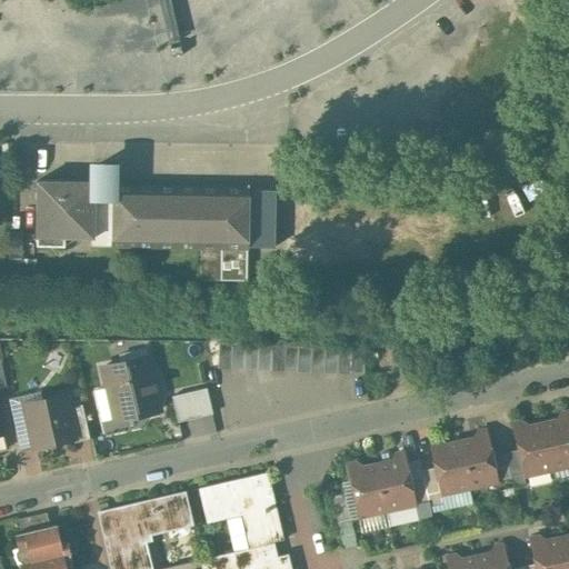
[(92,169),(91,173),(91,181),(93,181),(93,185),(115,185),(115,173),(113,169),(111,166),(107,163),(103,163),(99,163),(96,166),(92,169)]
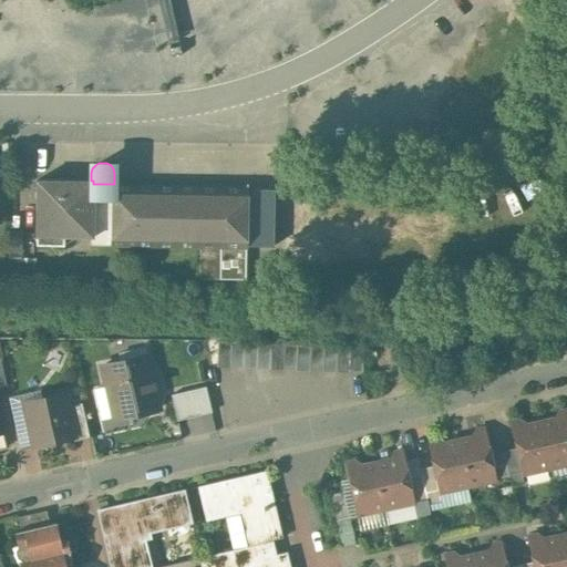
[(91,181),(37,181),(35,244),(63,245),(63,236),(90,236),(91,184),(93,184),(93,181),(91,181)]
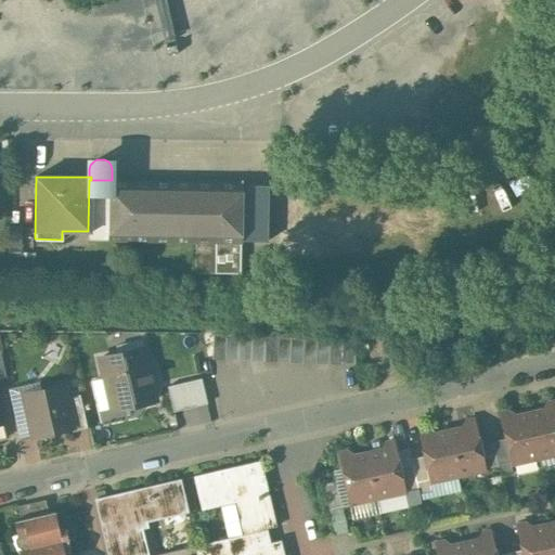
[(112,180),(91,180),(89,180),(88,231),(88,240),(195,242),(194,272),(240,274),(241,242),(242,182),(112,180)]
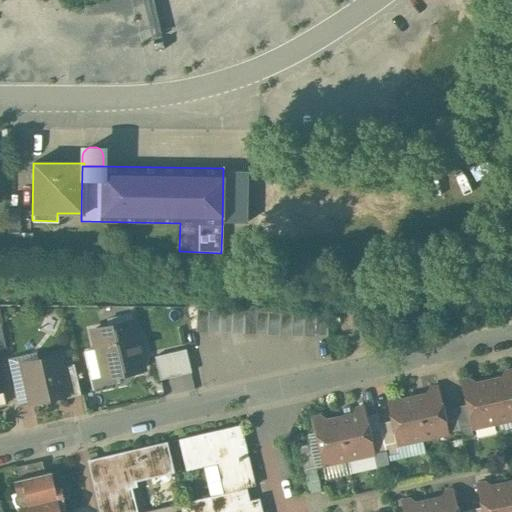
[(220,309),(208,308),(207,332),(219,333),(220,309)]
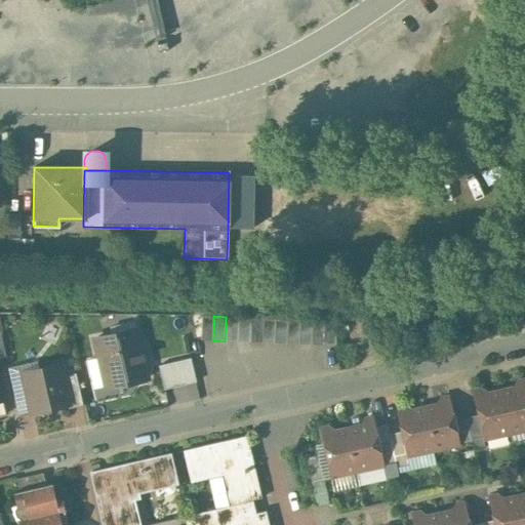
[(238,317),(226,317),(225,341),(237,341),(238,317)]
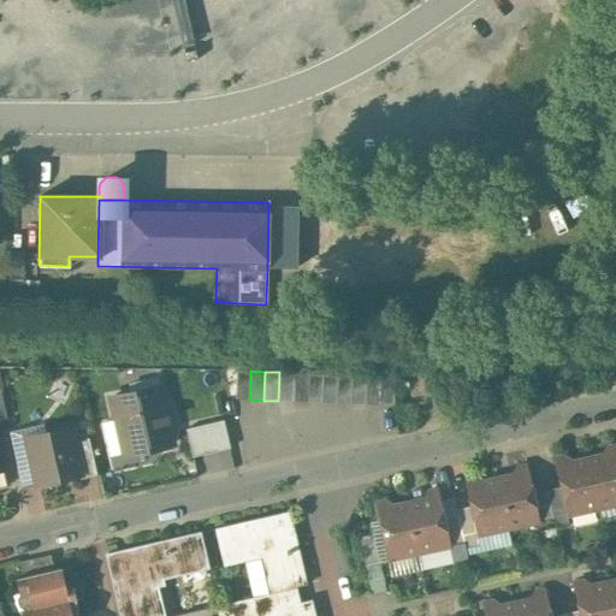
[(294,373),(279,372),(278,401),(292,401),(294,373)]
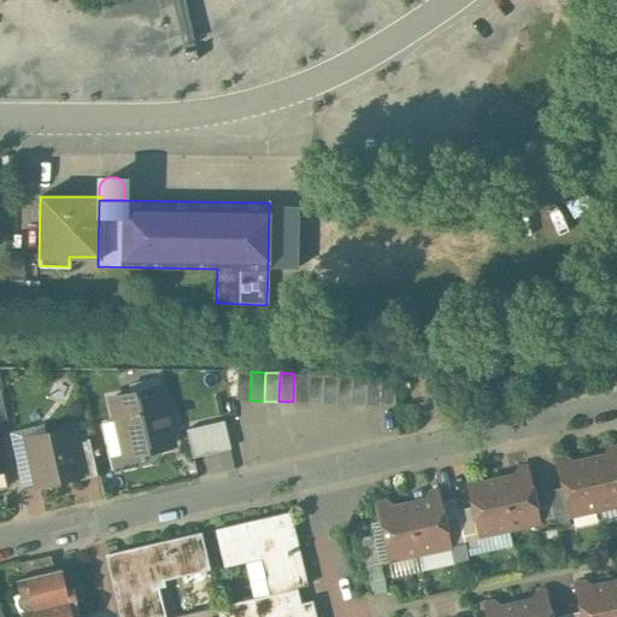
[(309,374),(294,374),(293,401),(307,403),(309,374)]
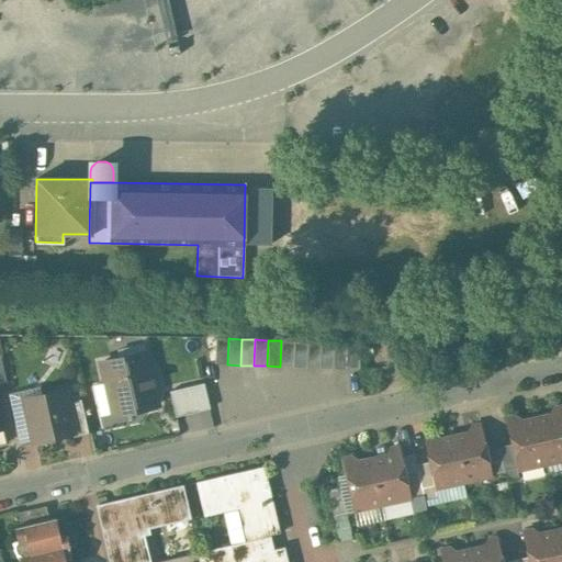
[(294,340),(281,340),(280,367),(293,367),(294,340)]
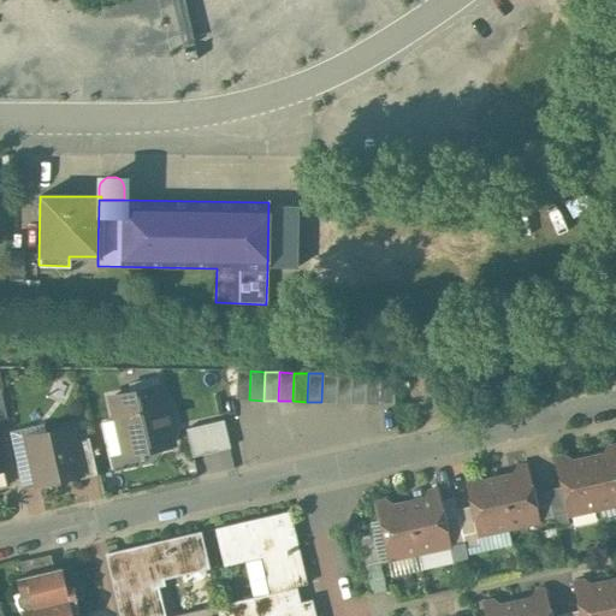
[(337,374),(323,373),(321,402),(336,403),(337,374)]
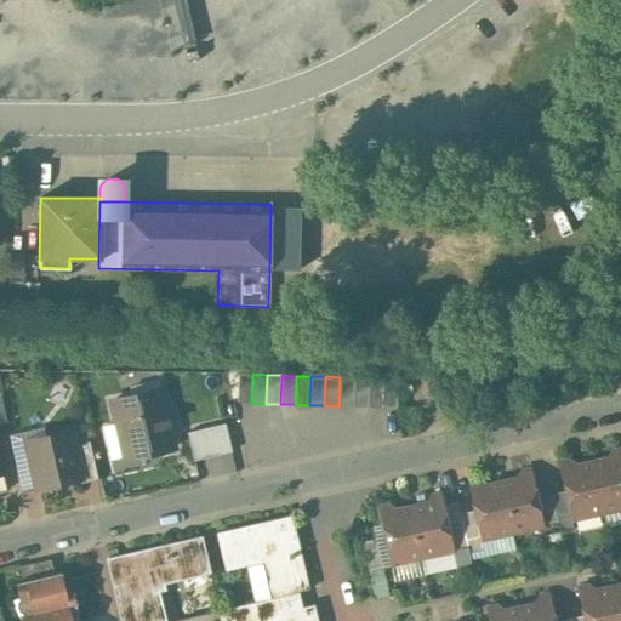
[(354,377),(340,377),(339,406),(353,406),(354,377)]
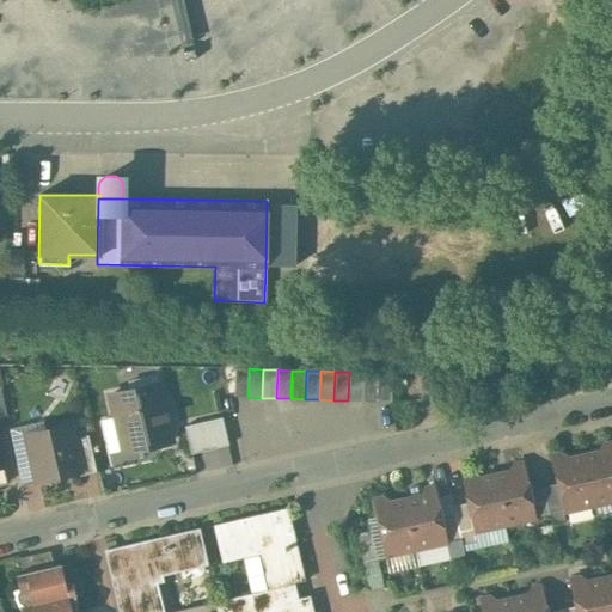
[(363,373),(349,372),(348,401),(362,402),(363,373)]
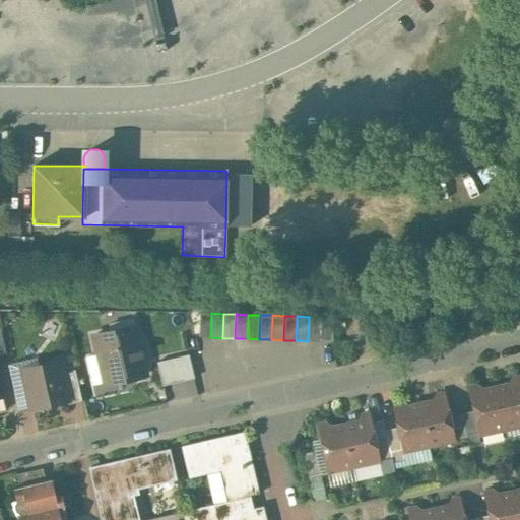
[(321,317),(309,317),(308,341),(320,341),(321,317)]
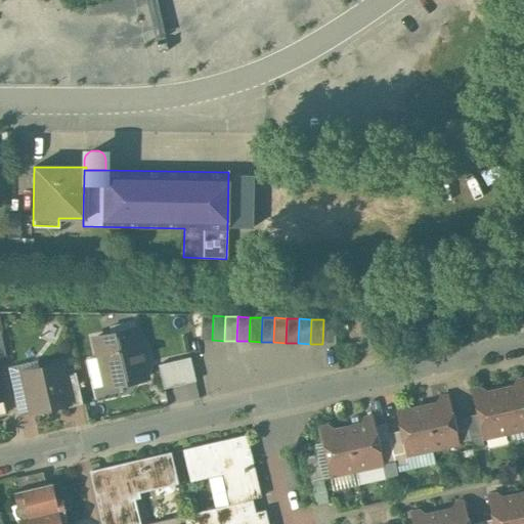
[(336,320),(323,319),(322,344),(335,345),(336,320)]
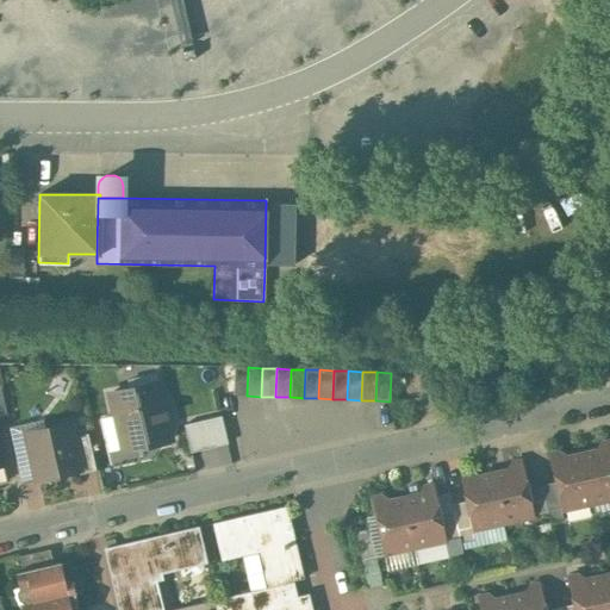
[(157,383),(110,393),(123,450),(169,440),(157,383)]
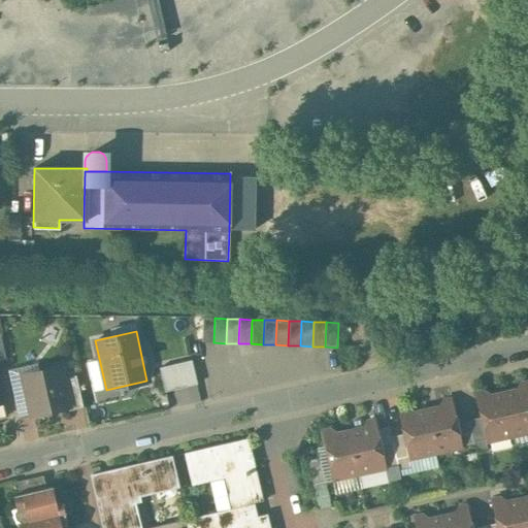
[(165,391),(173,390),(175,406),(201,403),(195,359),(162,364),(165,391)]
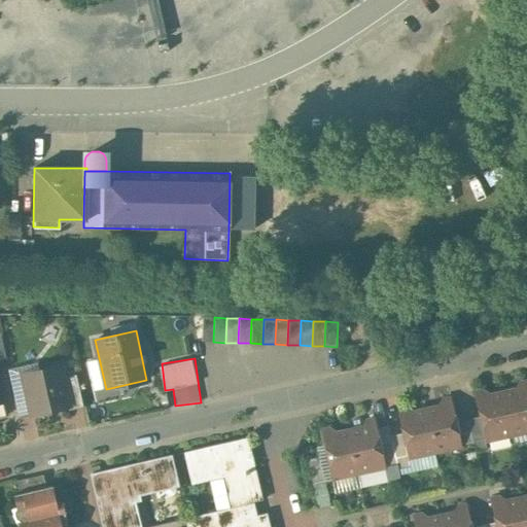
[(59,365),(34,371),(36,379),(34,383),(25,385),(32,414),(67,407),(68,406),(62,377),(59,365)]
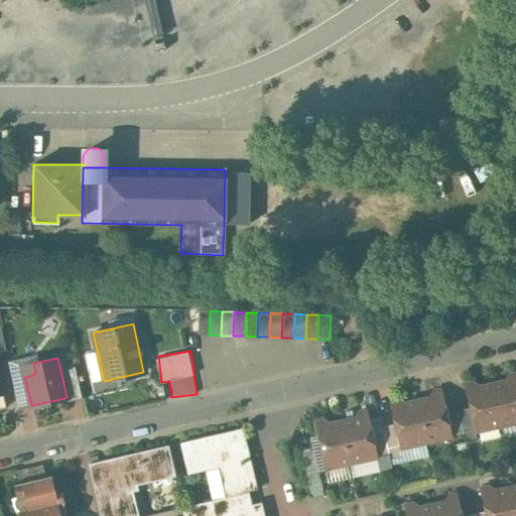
[(74,366),(60,369),(67,397),(66,398),(67,401),(81,398),(74,366)]
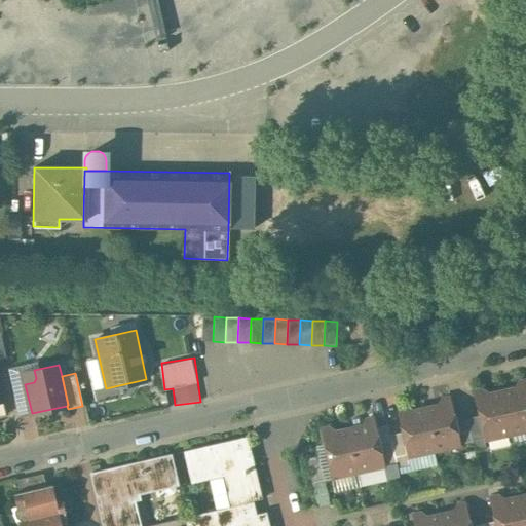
[(525,379),(518,381),(513,389),(500,391),(511,435),(525,430),(525,379)]
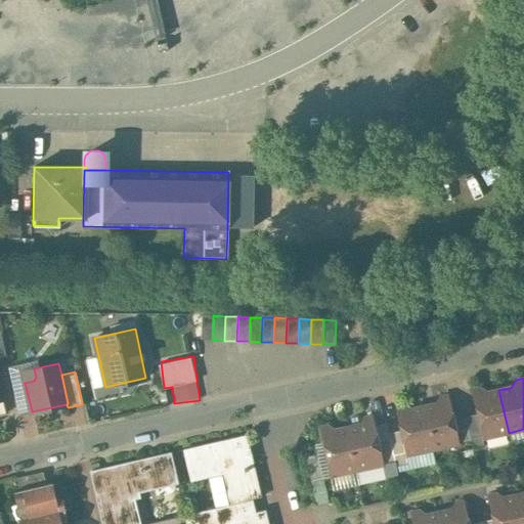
[(498,390),(487,393),(479,388),(471,389),(476,413),(482,438),(509,433),(498,390)]
